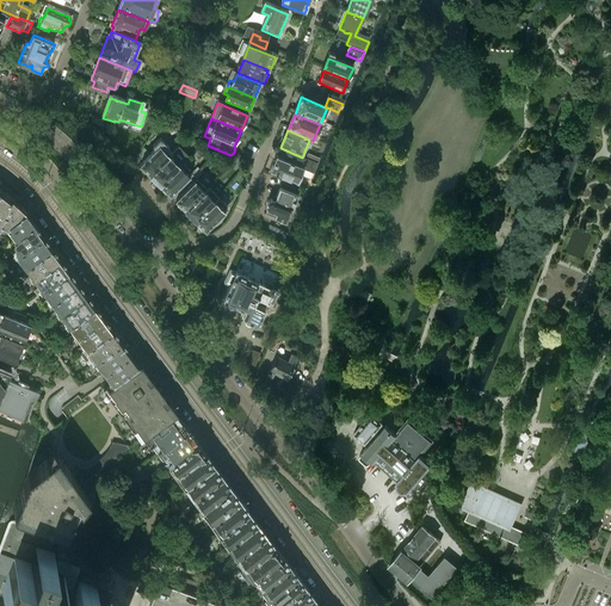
[(140,168),(137,171),(137,172),(142,178),(143,178),(146,175),(149,178),(172,156),(168,153),(170,152),(160,141),(152,149),(155,153),(152,156),(143,148),(136,160),(142,166),(140,168)]
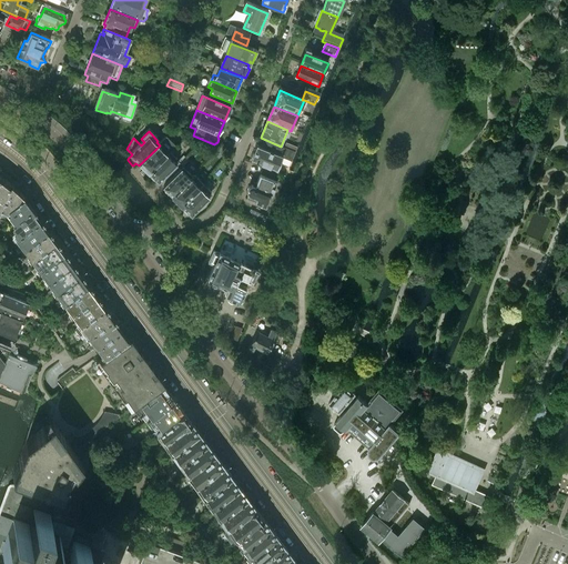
[(263,142),(261,150),(256,148),(251,162),(267,169),(266,172),(274,175),(275,172),(276,172),(282,159),(291,162),(293,154),(284,150),(263,142)]
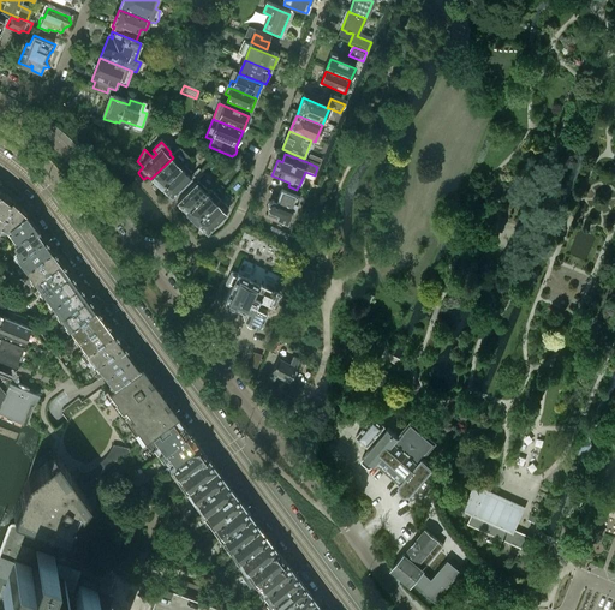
[(173,157),(150,179),(150,180),(160,190),(161,190),(184,168),(173,157)]
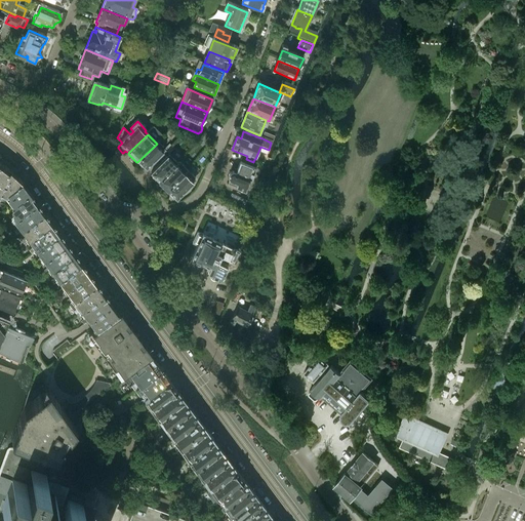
[(265,134),(263,138),(271,143),(272,143),(274,138),(265,134)]
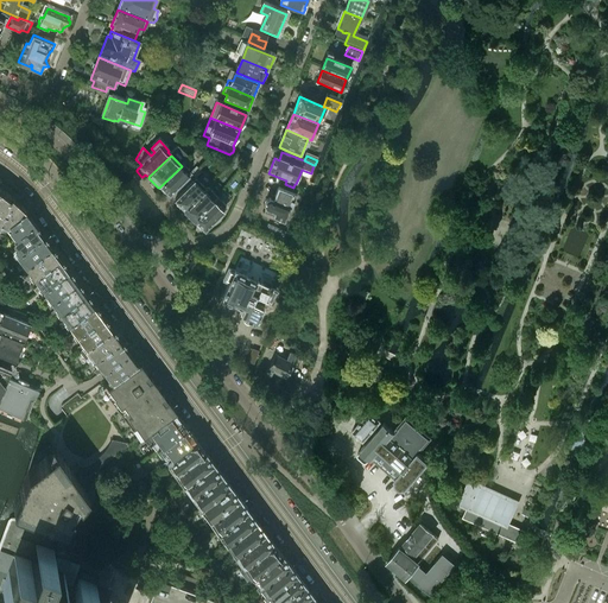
[(182,166),(159,188),(169,198),(170,197),(191,176),(182,166)]
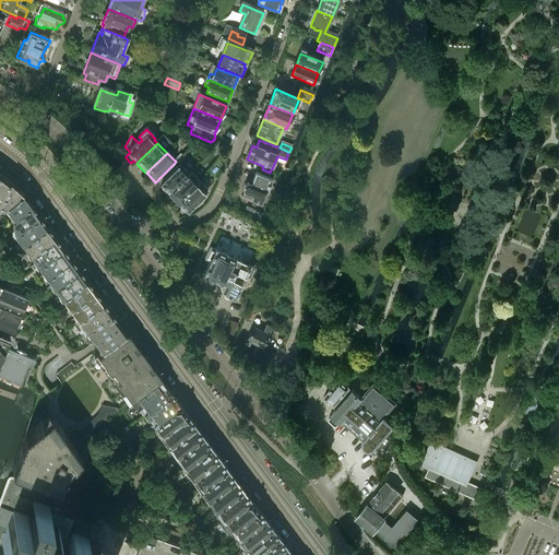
[(161,186),(179,167),(187,161),(185,158),(181,155),(176,162),(156,181),(161,186)]
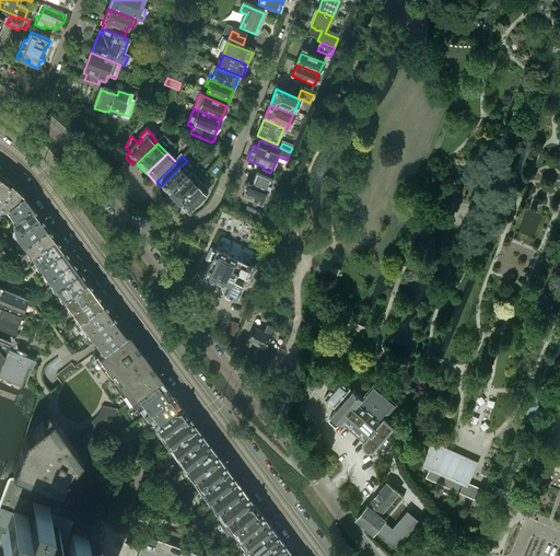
[(179,168),(161,186),(160,187),(168,196),(187,178),(182,173),(183,172),(179,168)]
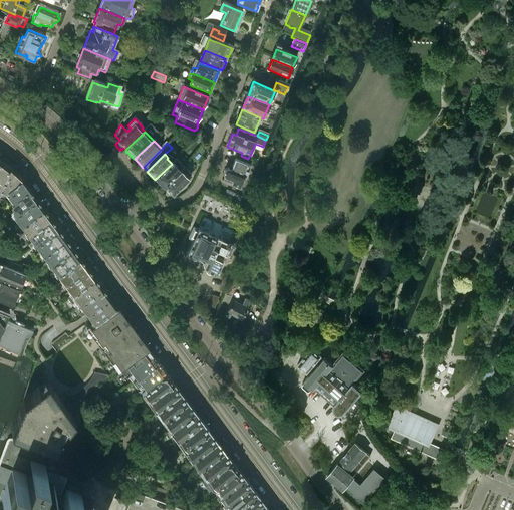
[(250,160),(248,159),(241,156),(238,155),(236,160),(247,165),(248,163),(250,160)]
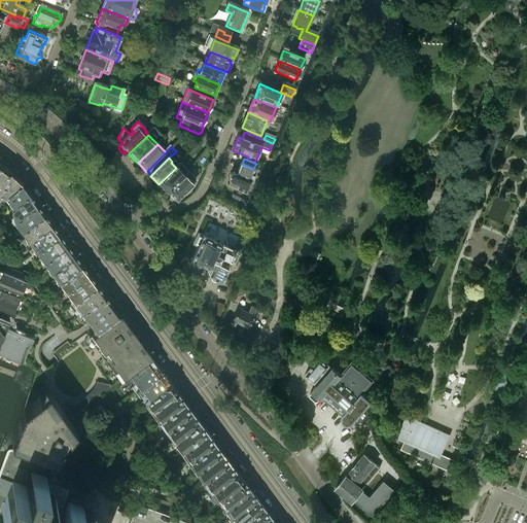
[(0,193),(8,173),(0,166),(0,193)]
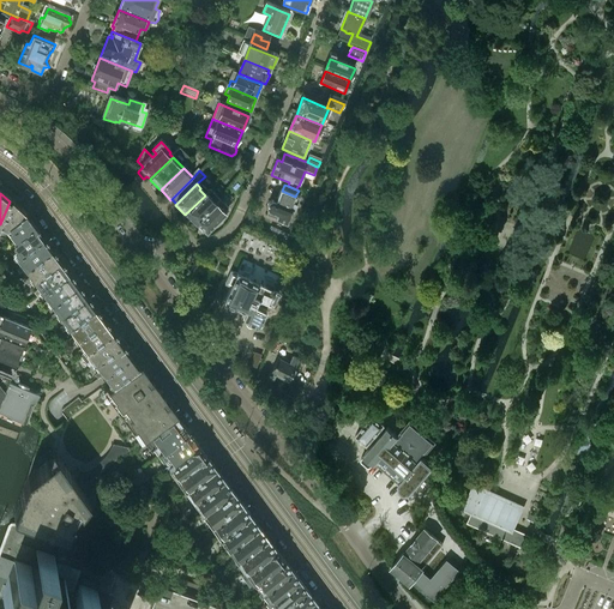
[(205,196),(185,215),(196,225),(218,203),(208,193),(205,196)]
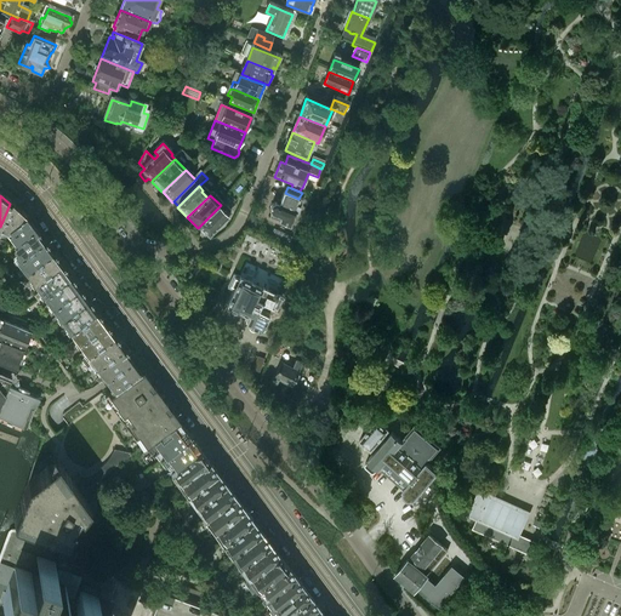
[(297,216),(302,203),(284,195),(279,207),(275,206),(272,207),(269,212),(271,217),(273,217),(272,220),(280,223),(279,224),(291,228),(296,216),(297,216)]
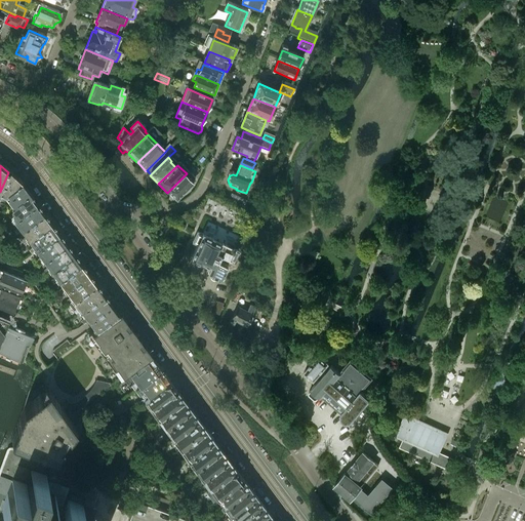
[(23,185),(8,172),(0,192),(0,200),(4,202),(6,196),(23,185)]
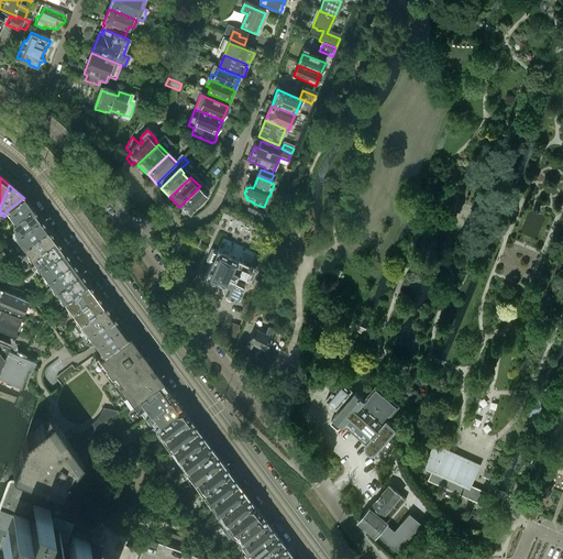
[(188,216),(208,197),(209,196),(200,186),(179,207),(188,216)]
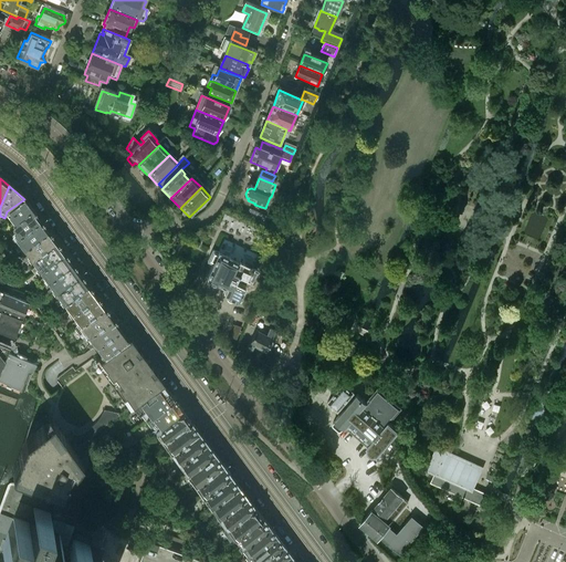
[(25,201),(9,214),(7,217),(10,219),(13,225),(32,210),(25,201)]
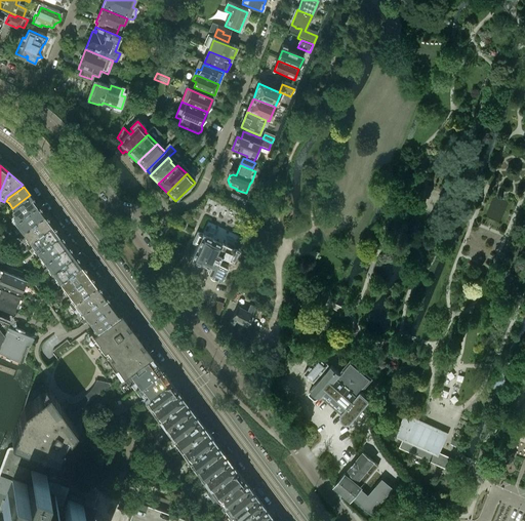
[(14,223),(36,206),(33,202),(34,200),(30,195),(12,208),(11,209),(10,211),(14,216),(9,221),(12,225),(14,223)]
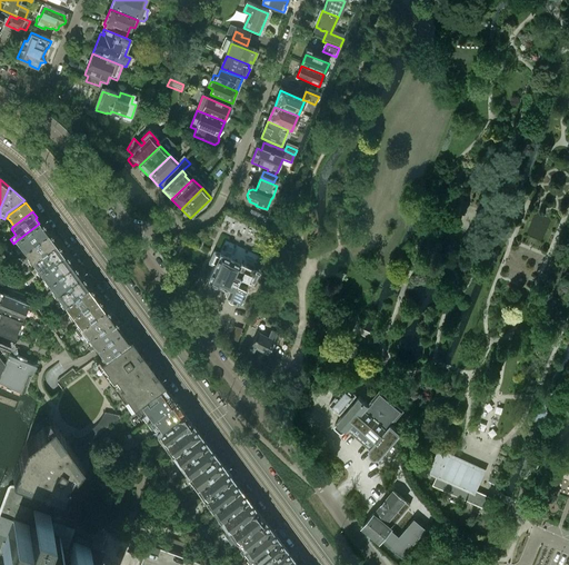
[(41,224),(39,224),(16,241),(21,248),(15,254),(17,257),(23,253),(47,235),(43,230),(45,228),(41,224)]
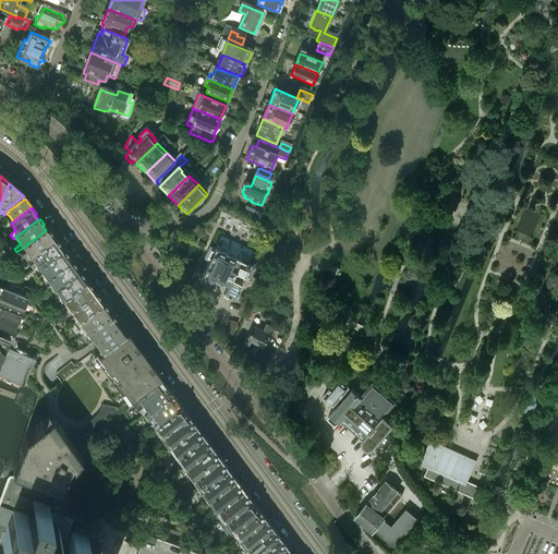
[(49,230),(46,230),(23,248),(29,255),(23,260),(25,263),(32,259),(55,241),(51,236),(51,235),(49,230)]
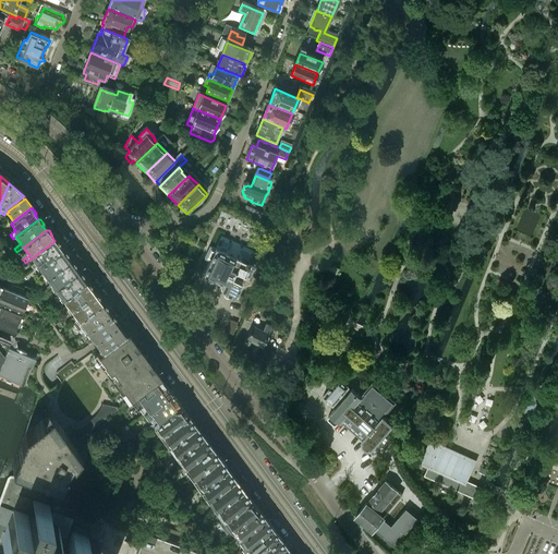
[(57,241),(55,241),(32,259),(37,265),(31,271),(33,274),(39,269),(62,252),(59,247),(60,244),(57,241)]
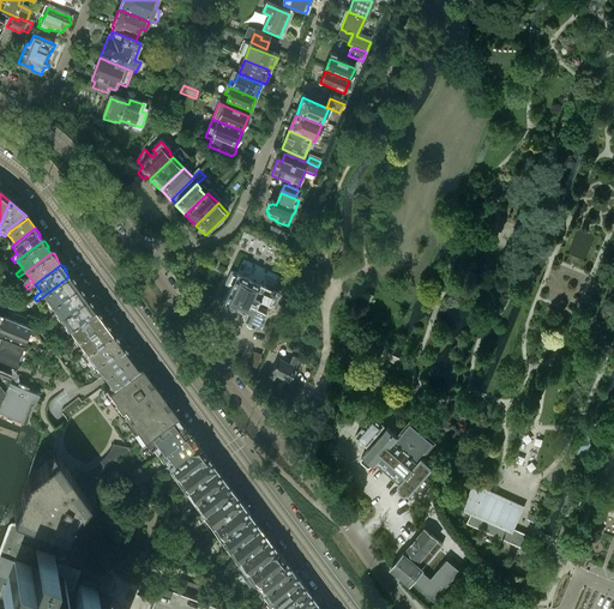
[(281,295),(272,291),(258,285),(258,287),(247,282),(247,279),(235,275),(235,276),(229,273),(223,287),(229,288),(223,305),(234,309),(233,311),(240,314),(241,312),(245,313),(241,321),(244,323),(244,324),(244,325),(244,326),(245,327),(246,329),(247,329),(248,329),(248,330),(250,329),(251,329),(252,329),(252,327),(253,326),(257,327),(264,312),(266,313),(269,306),(274,308),(281,295)]
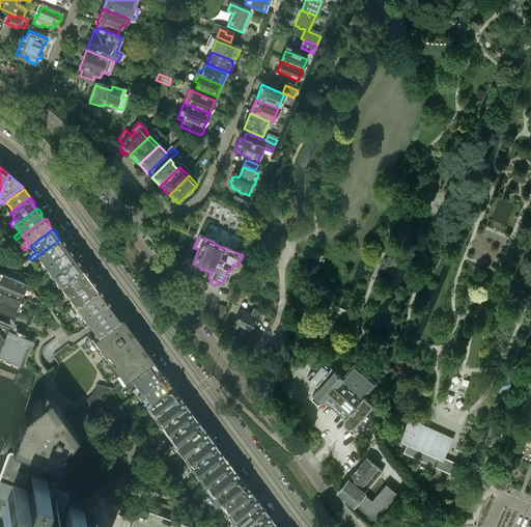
[(40,270),(67,249),(63,245),(64,243),(61,239),(59,240),(37,256),(43,264),(42,265),(40,264),(36,267),(39,270),(40,270)]
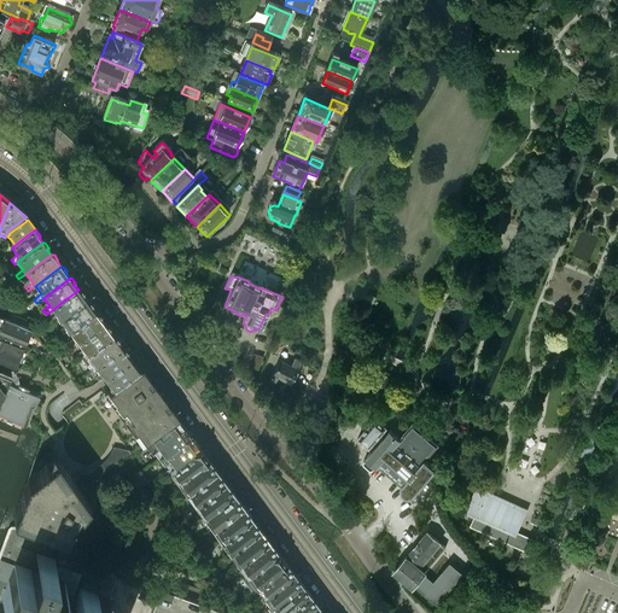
[(62,321),(87,302),(82,297),(83,295),(80,290),(79,290),(47,314),(51,319),(57,314),(58,317),(51,322),(54,327),(62,321)]
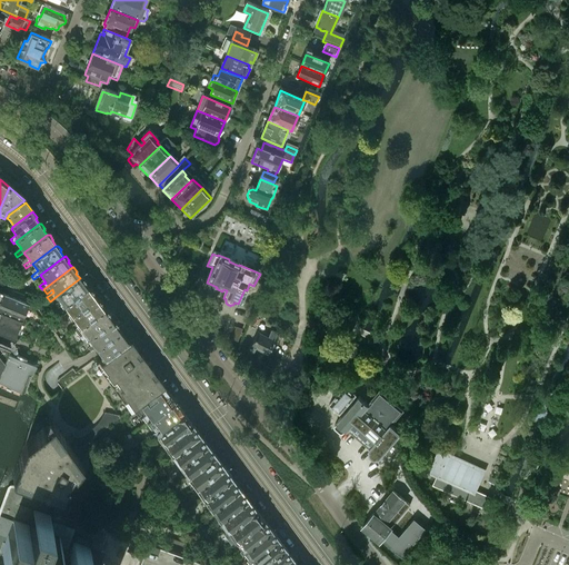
[(12,342),(20,324),(29,300),(31,297),(8,287),(10,279),(0,275),(0,385),(25,396),(36,369),(6,356),(11,342),(12,342)]
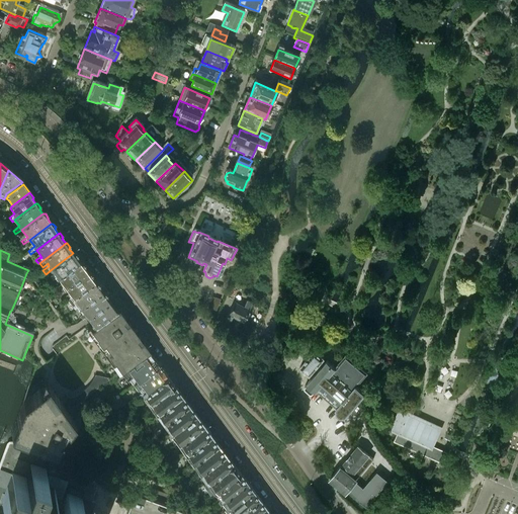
[(73,253),(52,269),(57,276),(52,280),(54,283),(59,279),(80,263),(77,259),(78,257),(75,253),(73,253)]
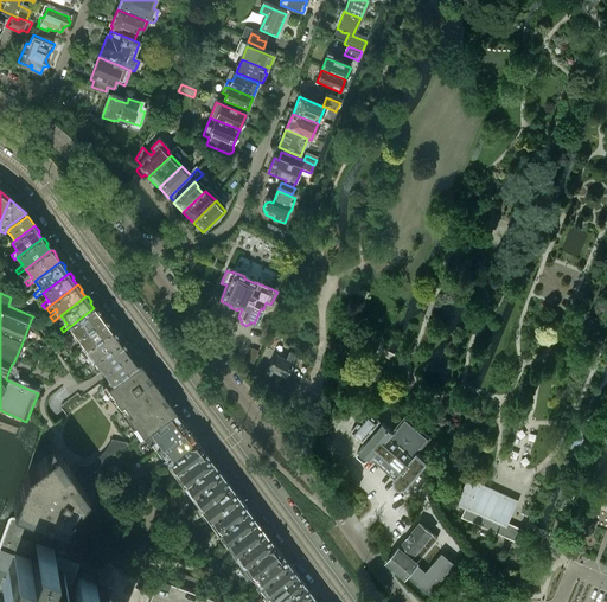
[(94,308),(69,327),(75,334),(69,339),(72,344),(78,339),(103,320),(98,315),(100,313),(96,308),(94,308)]
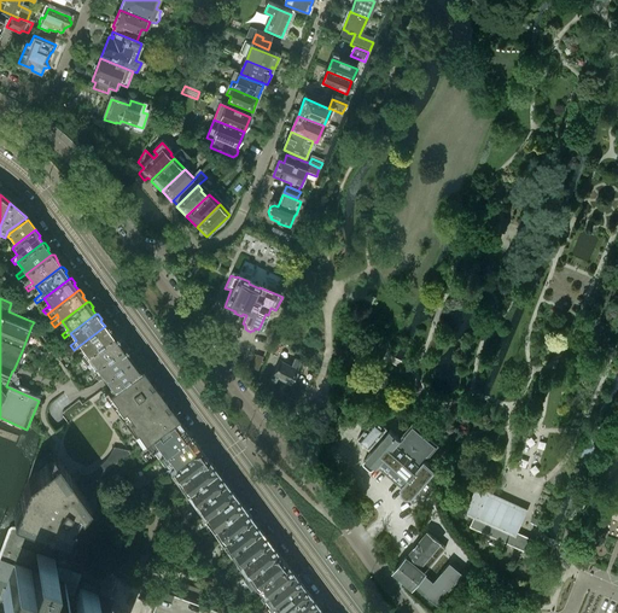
[(105,326),(80,345),(85,352),(79,357),(82,361),(114,338),(109,332),(110,331),(106,326),(105,326)]
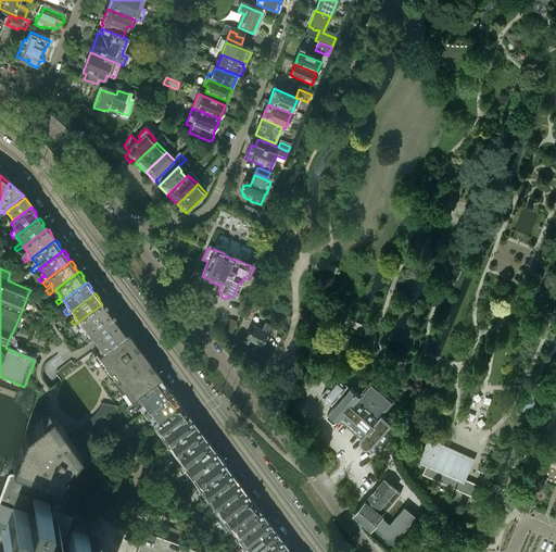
[(102,304),(74,325),(81,336),(85,334),(87,331),(110,315),(106,310),(108,308),(104,303),(102,304)]
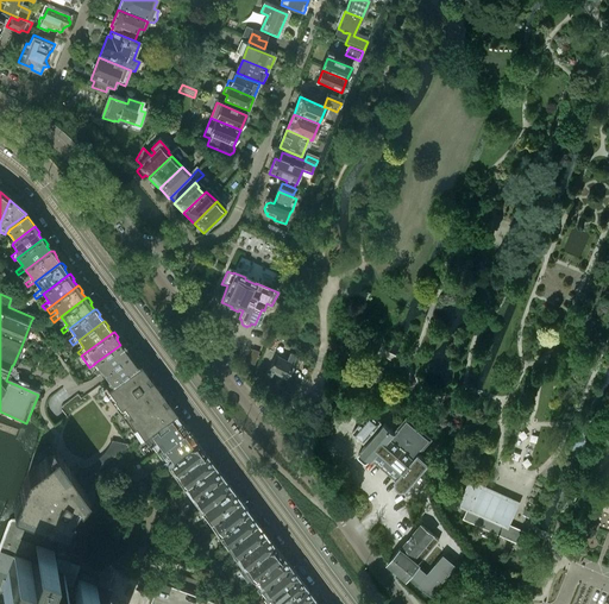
[(120,345),(95,363),(93,365),(98,373),(94,376),(96,379),(104,375),(126,358),(129,356),(129,354),(125,351),(126,348),(123,344),(120,345)]
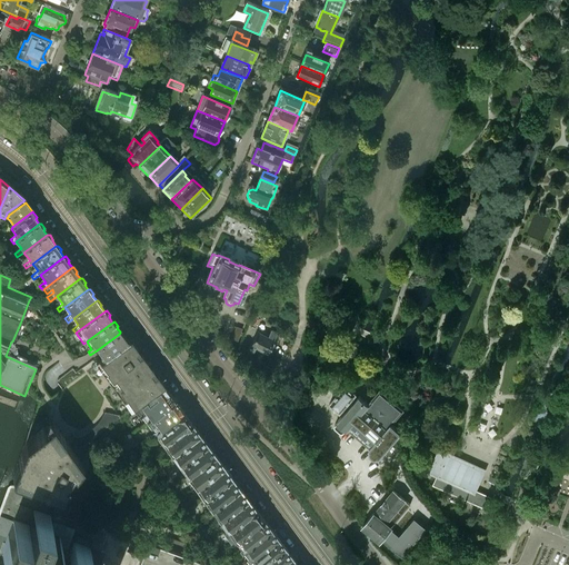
[(236,330),(231,343),(237,345),(241,333),(236,330)]
